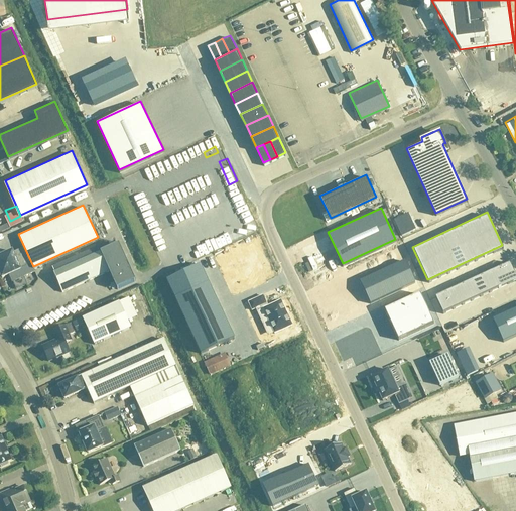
[(61,289),(109,268),(117,286),(135,278),(119,241),(100,249),(53,270),(61,289)]
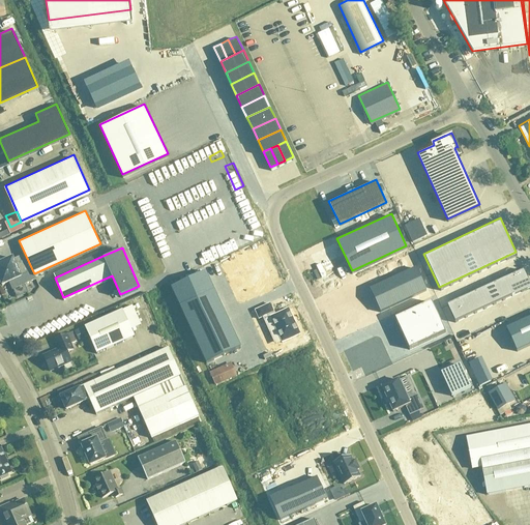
[(0,279),(1,282),(8,279),(11,286),(35,275),(34,273),(31,267),(20,272),(12,256),(11,255),(0,259),(0,279)]
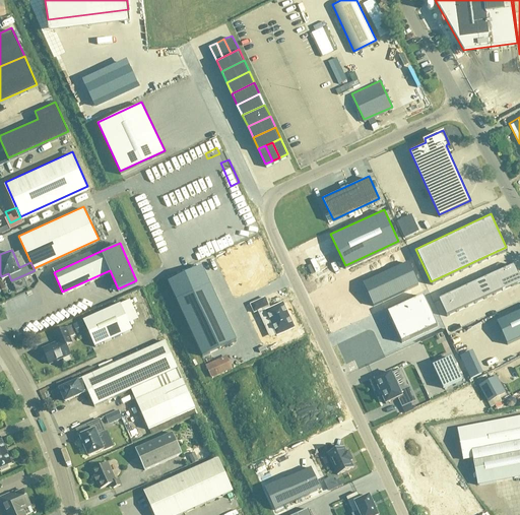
[(363,281),(373,303),(417,282),(407,260),(363,281)]
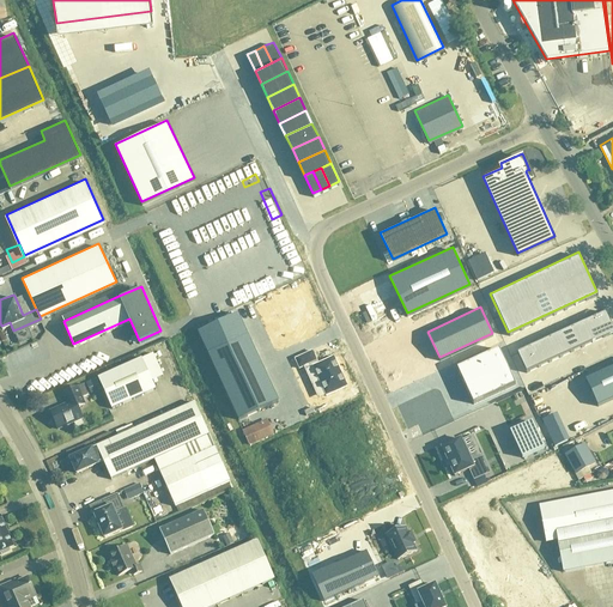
[(612,325),(606,309),(517,350),(526,369),(612,328),(612,325)]
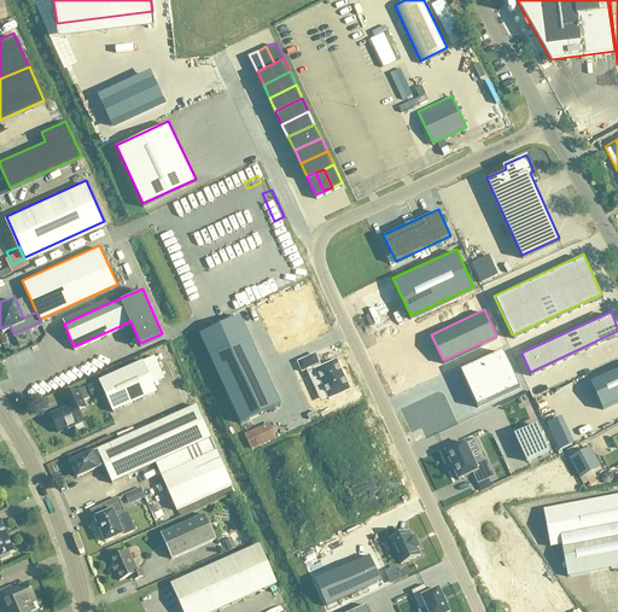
[(239,313),(199,332),(240,420),(280,401),(239,313)]
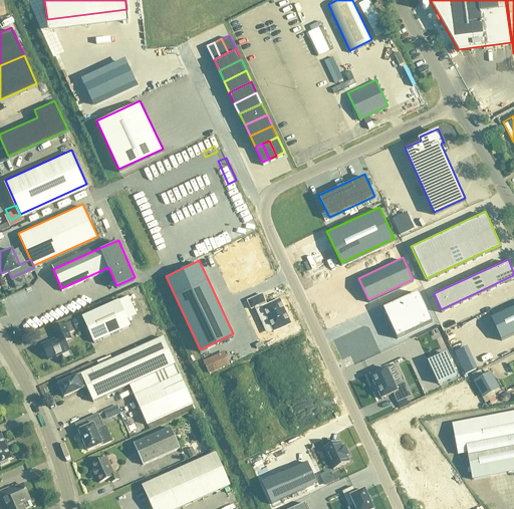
[(50,302),(56,300),(48,274),(41,276),(50,302)]
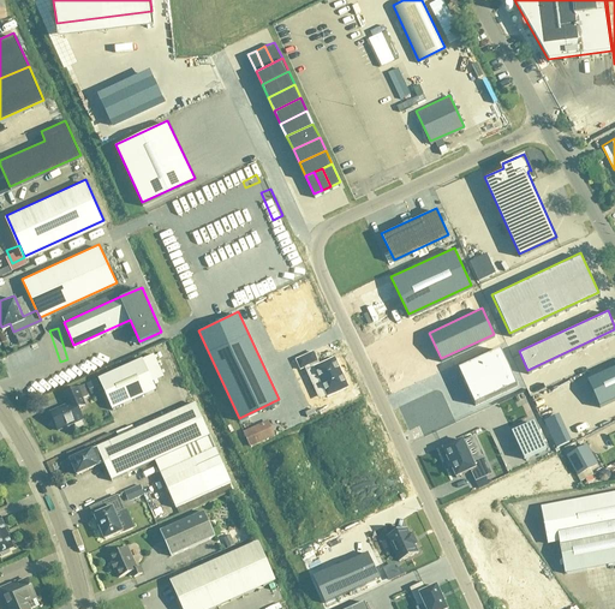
[(475,401),(517,382),(500,347),(458,366),(475,401)]
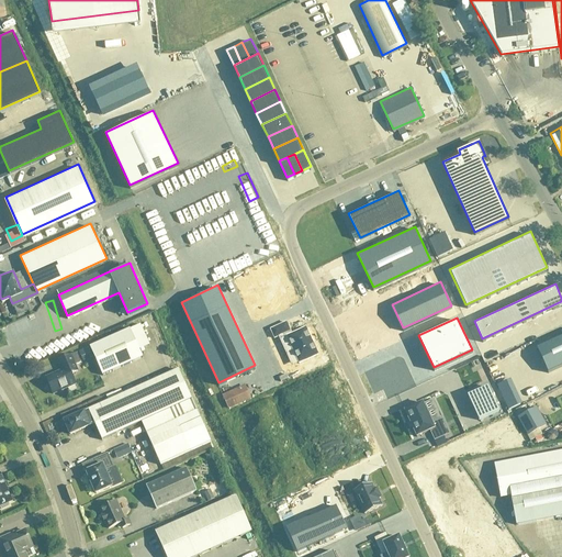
[(285,319),(270,326),(274,335),(279,333),(289,354),(294,352),(299,359),(317,351),(305,324),(291,331),(289,327),(290,327),(285,319)]
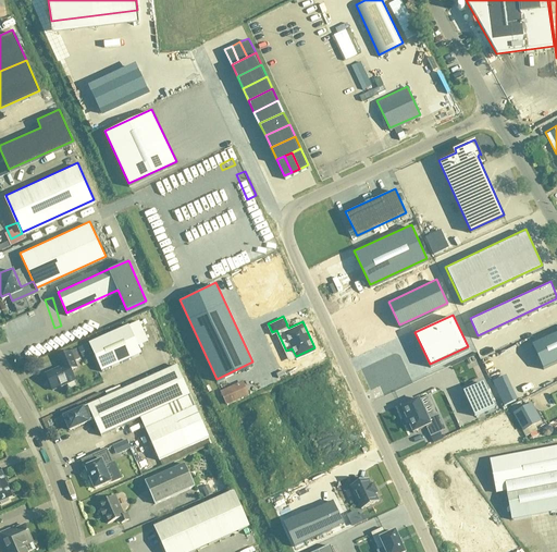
[(15,328),(24,323),(21,317),(12,321),(15,328)]
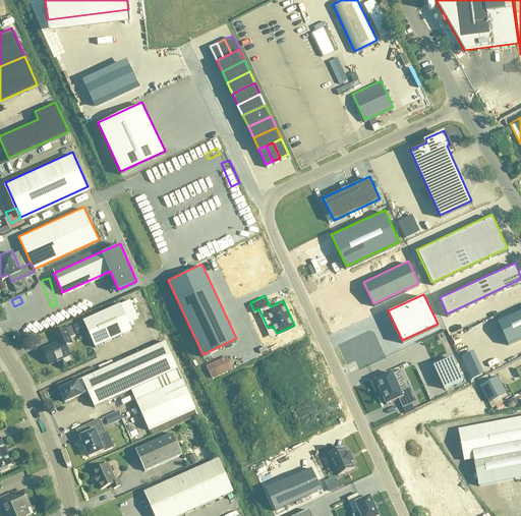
[(131,328),(120,301),(102,309),(82,318),(84,322),(95,344),(131,328)]
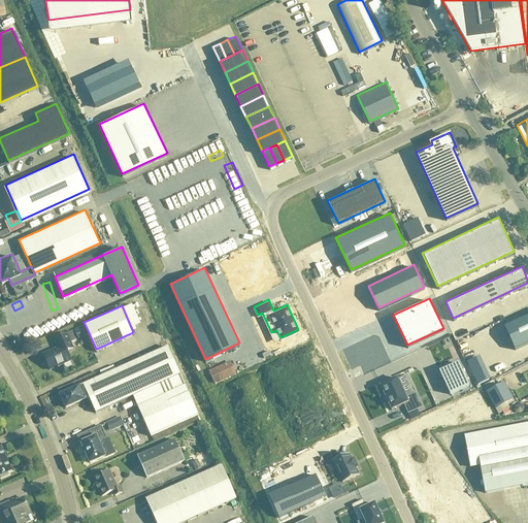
[(527,313),(504,324),(515,347),(527,340),(527,313)]
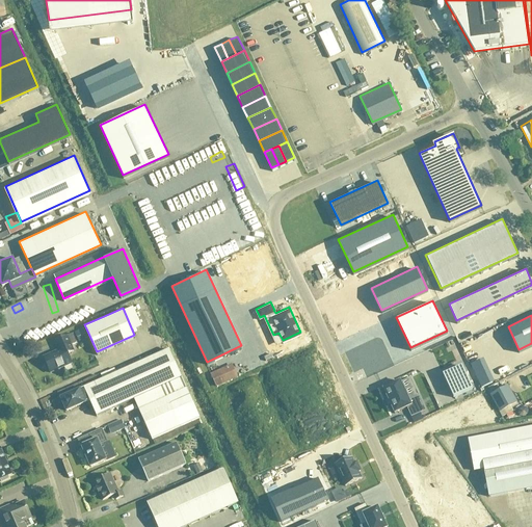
[(57,345),(58,347),(43,353),(50,369),(71,360),(67,350),(73,347),(67,333),(54,338),(56,341),(57,345)]
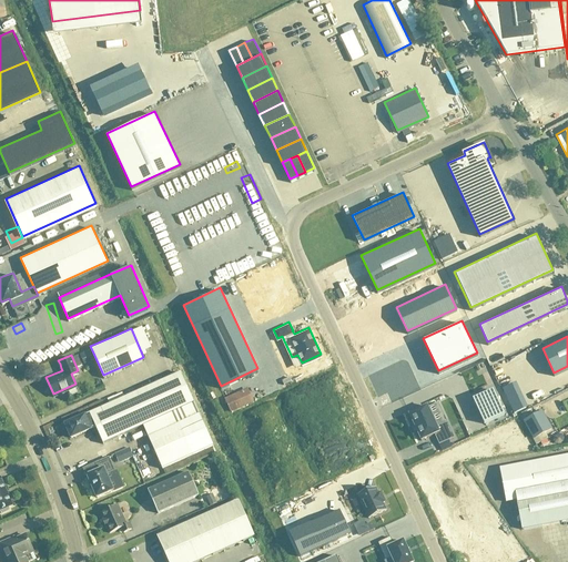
[(193,399),(180,369),(89,410),(94,423),(102,440),(142,422),(161,466),(212,442),(193,399)]
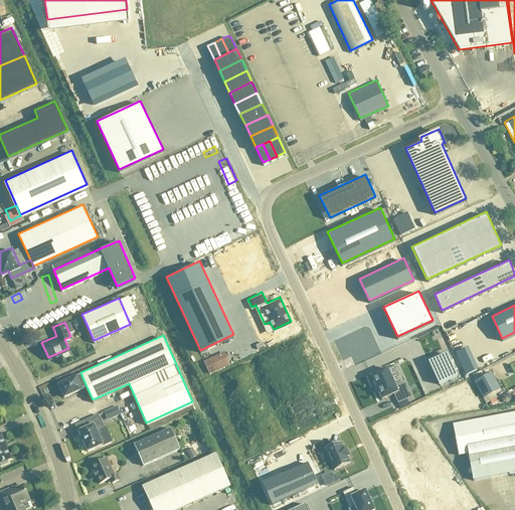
[(439,381),(457,373),(447,351),(428,360),(439,381)]
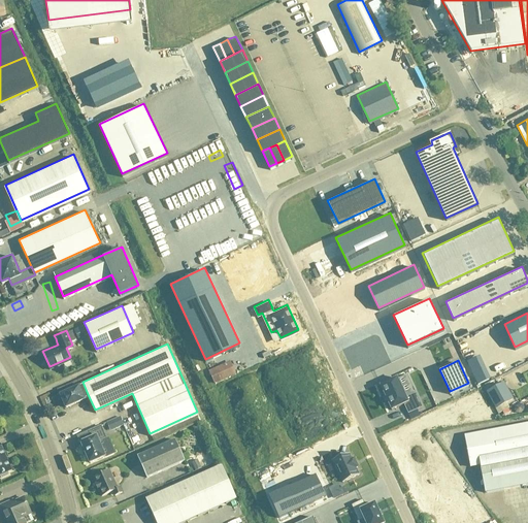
[(405,394),(397,376),(396,374),(395,376),(381,382),(380,382),(381,384),(385,391),(384,391),(387,397),(391,405),(391,406),(392,406),(403,401),(407,411),(422,403),(416,390),(405,394)]
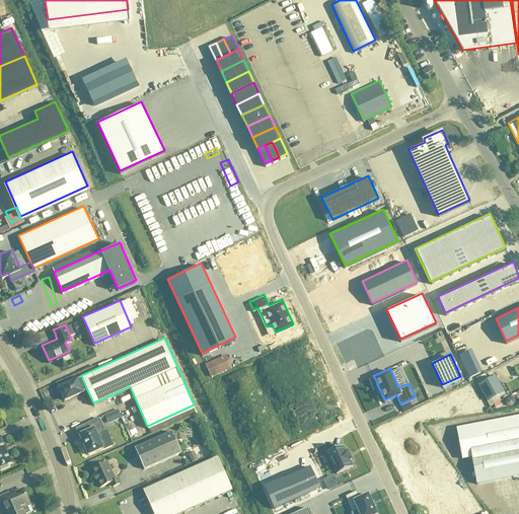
[(478,382),(488,397),(504,389),(495,373),(478,382)]
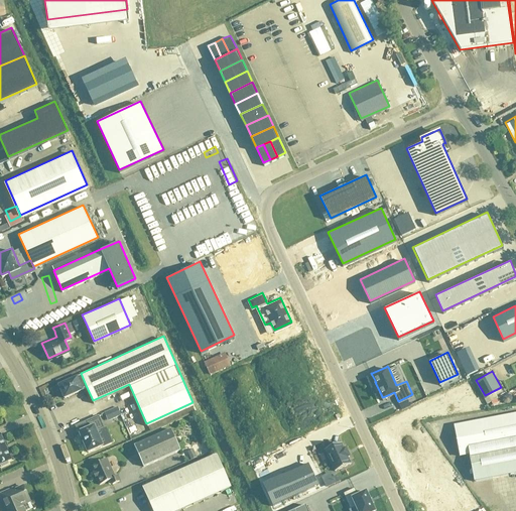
[(86,385),(81,373),(58,383),(63,395),(86,385)]
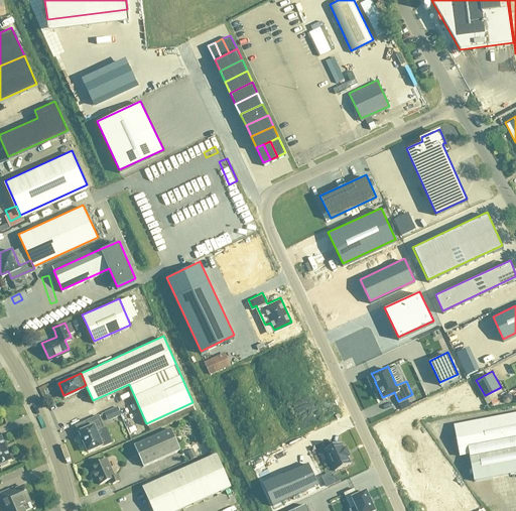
[(509,390),(499,396),(501,401),(512,395),(509,390)]
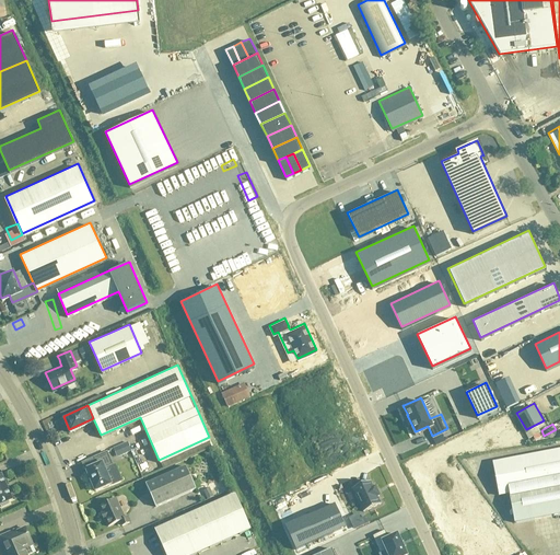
[(118,441),(123,450),(130,447),(126,438),(118,441)]
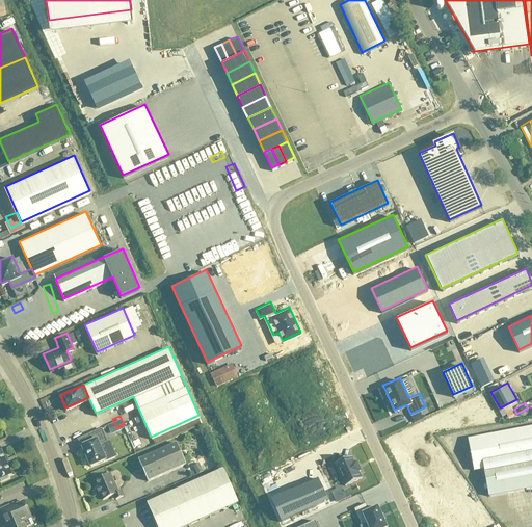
[(531,423),(468,437),(474,468),(483,466),(488,493),(531,483),(531,423)]
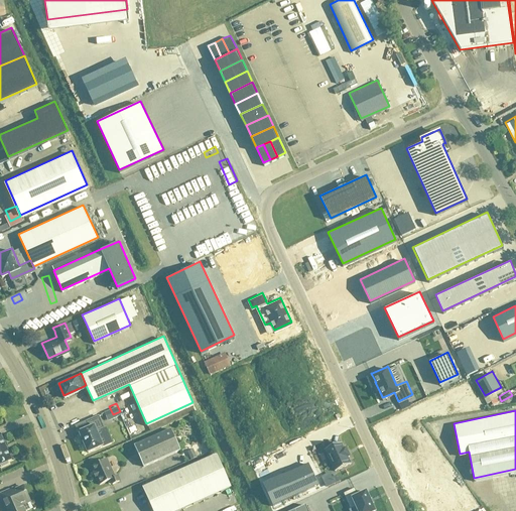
[(88,425),(79,429),(87,450),(102,442),(96,428),(103,425),(98,413),(85,418),(88,425)]
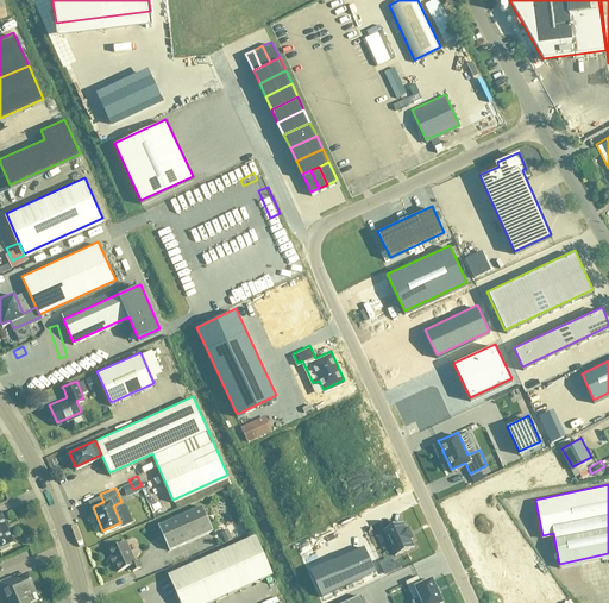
[(199,495),(187,501),(190,507),(202,501),(199,495)]
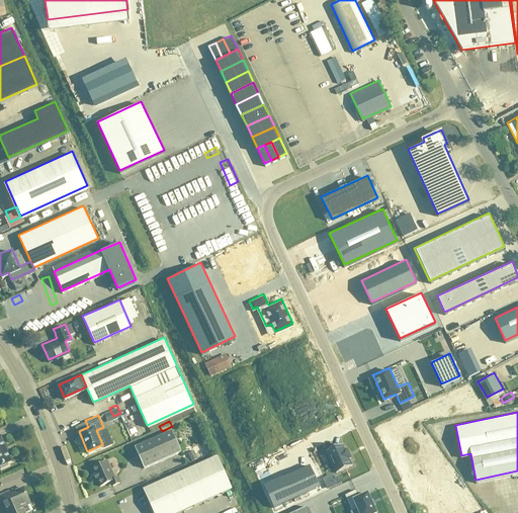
[(181,448),(171,428),(134,444),(143,465),(181,448)]
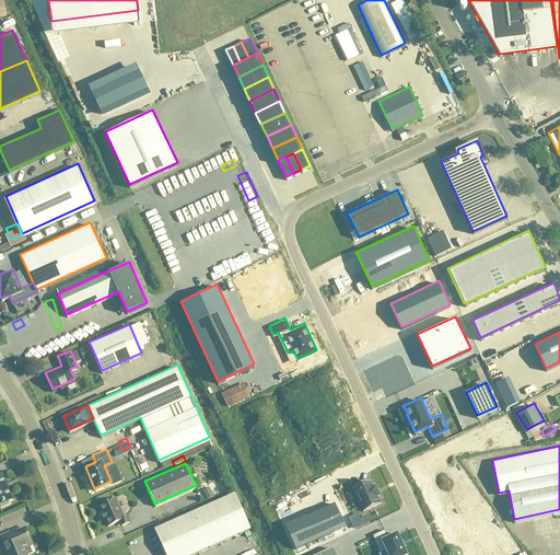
[(9,499),(8,497),(12,495),(1,471),(0,471),(0,501),(0,503),(9,499)]
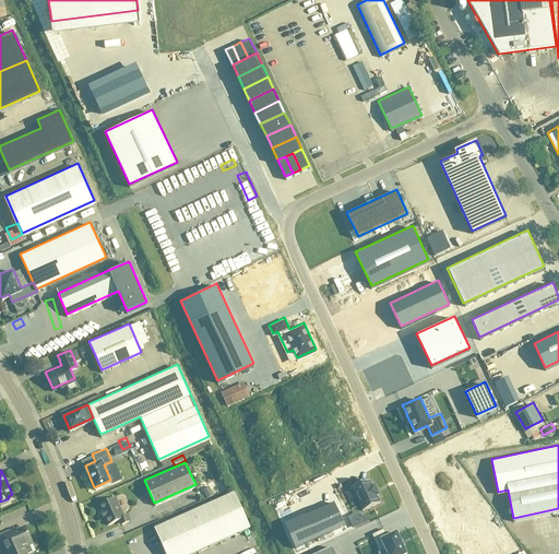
[(363,507),(379,499),(376,492),(378,491),(373,482),(371,483),(368,475),(352,483),(363,507)]
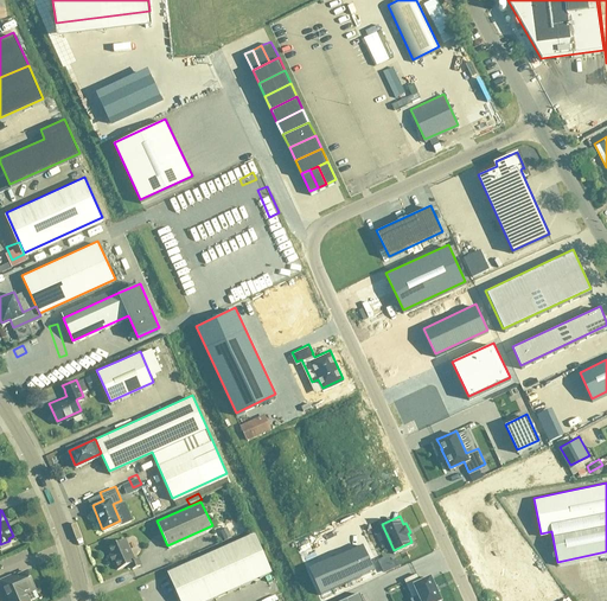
[(486,539),(473,547),(484,569),(498,563),(497,563),(529,548),(518,526),(487,541),(486,539)]
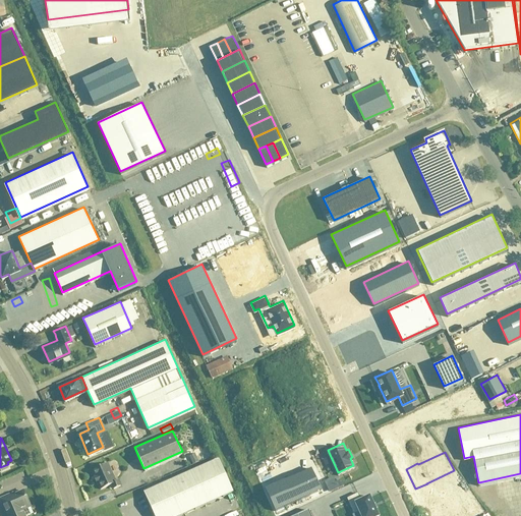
[(218,456),(143,490),(155,515),(172,515),(233,490),(218,456)]
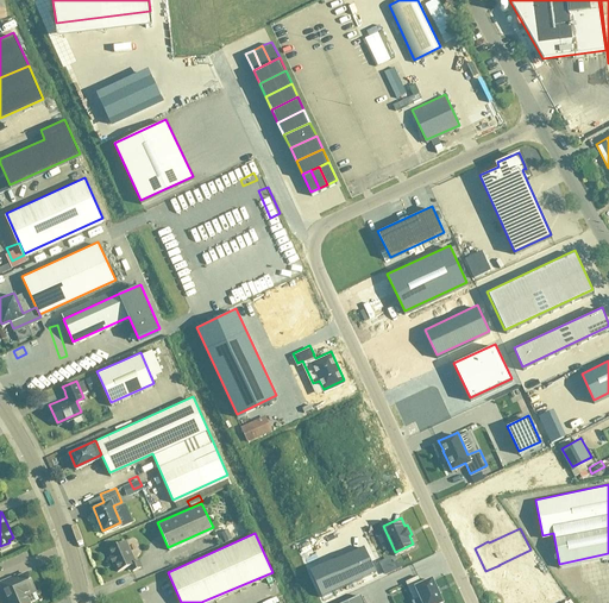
[(132,553),(125,539),(107,546),(111,554),(110,554),(113,560),(117,567),(130,563),(132,567),(140,564),(138,558),(135,559),(132,553)]
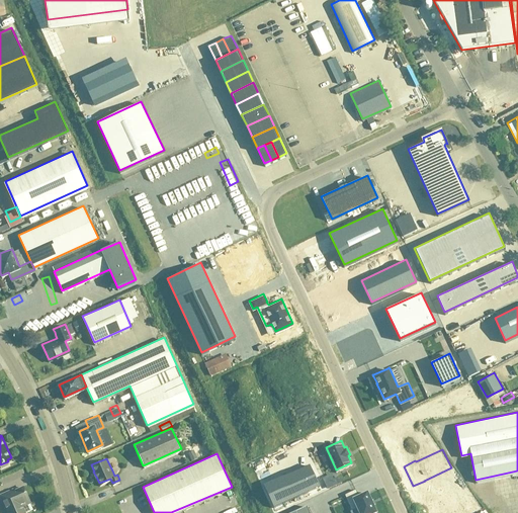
[(309,462),(262,484),(272,506),(319,485),(309,462)]
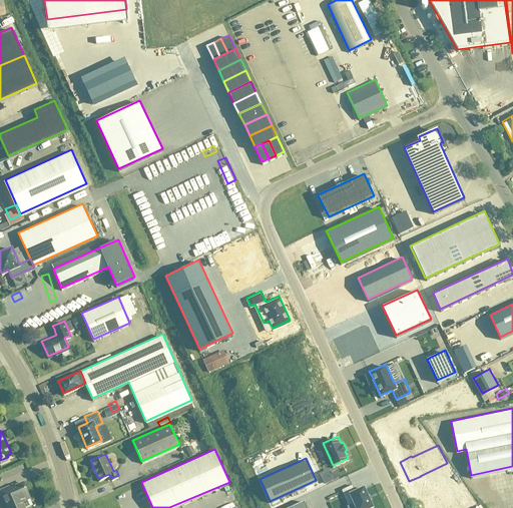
[(26,486),(23,480),(8,486),(7,485),(0,487),(0,489),(8,507),(19,507),(25,506),(21,499),(30,495),(29,494),(27,495),(24,487),(26,486)]
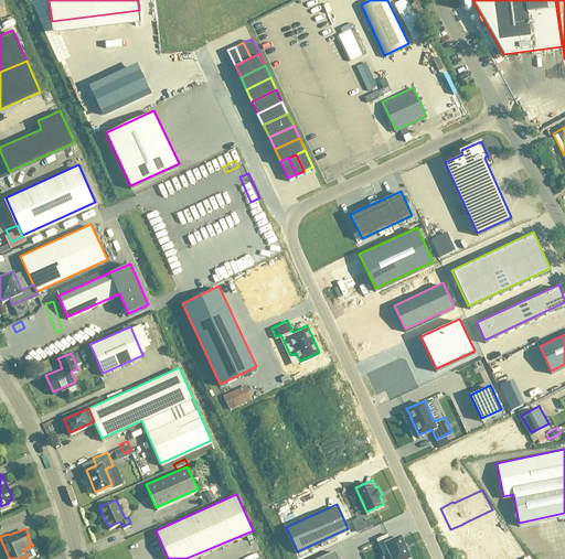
[(375,537),(383,554),(390,551),(393,558),(404,558),(411,556),(406,547),(404,541),(403,541),(401,535),(391,539),(387,531),(375,537)]
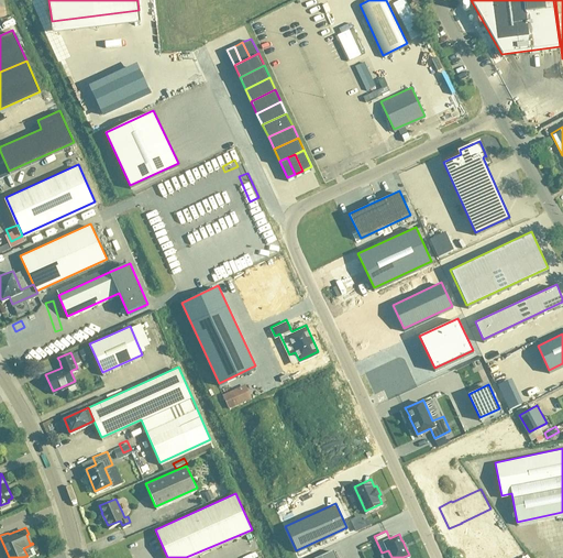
[(311,557),(337,557),(333,548),(311,557)]
